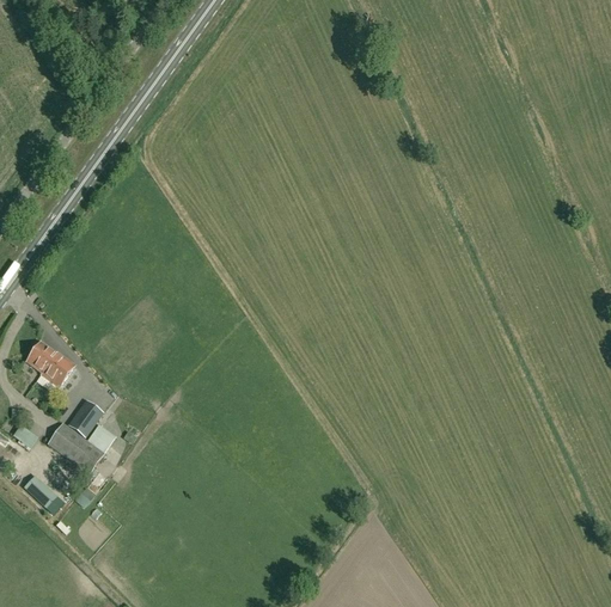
[(40,371),(54,351),(40,342),(25,361),(40,371)]
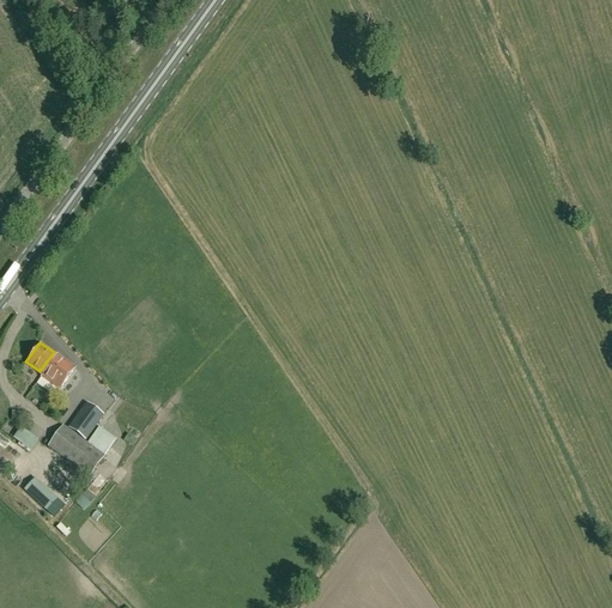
[(54,352),(40,371),(38,372),(58,385),(73,364),(55,351),(54,352)]
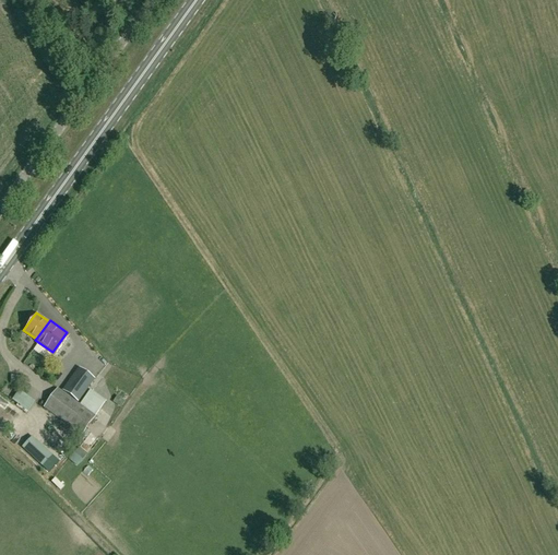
[(79,364),(70,376),(85,387),(93,376),(79,364)]
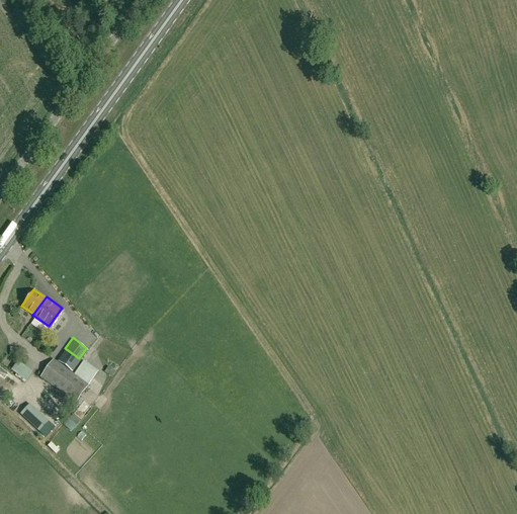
[(21,357),(14,367),(29,377),(36,368),(21,357)]
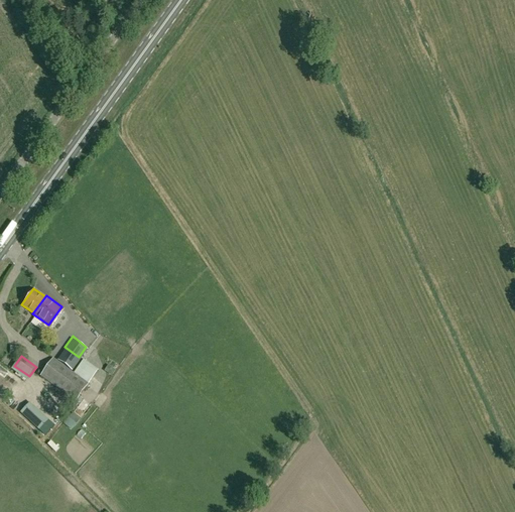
[(70,369),(58,361),(51,356),(39,373),(74,398),(86,381),(70,369)]
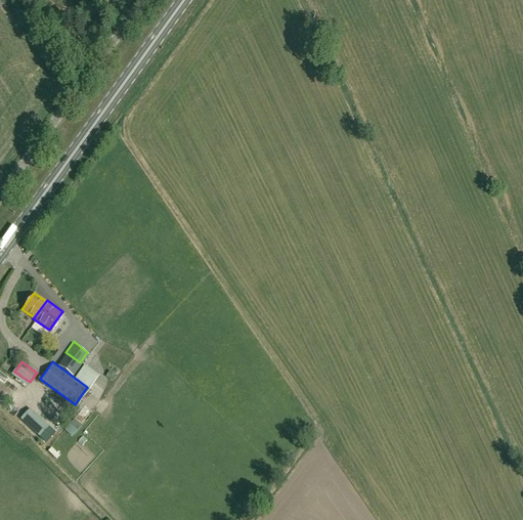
[(32,429),(42,418),(29,406),(18,417),(32,429)]
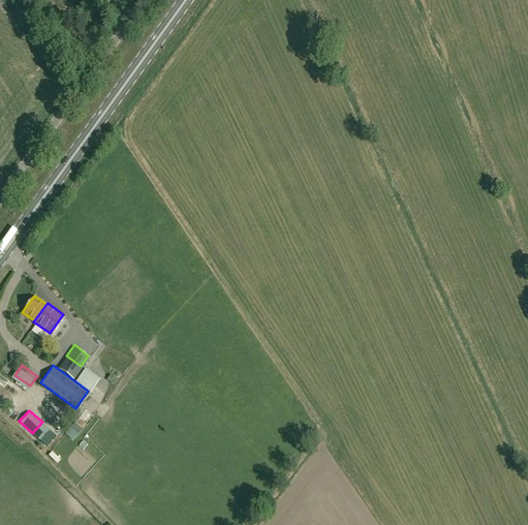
[(73,435),(81,427),(73,421),(66,429),(73,435)]
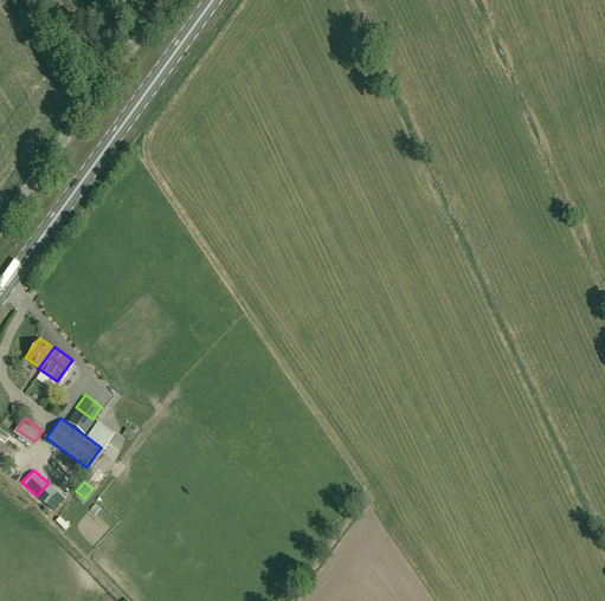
All buildings are outlined.
